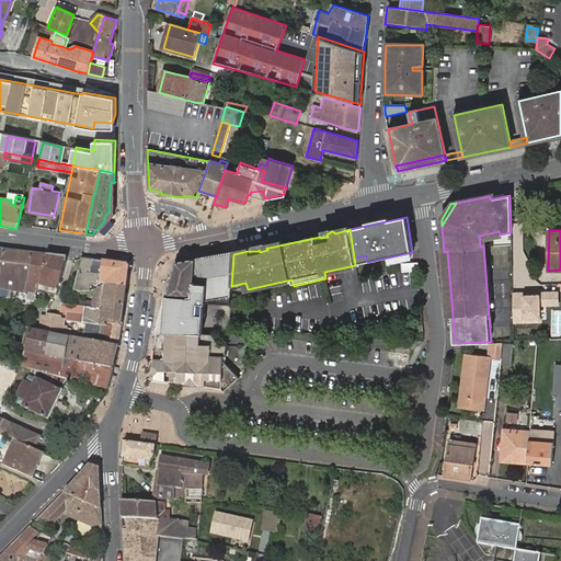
[(483,238),(500,235),(499,231),(479,236),(480,247),(483,245),(483,238)]
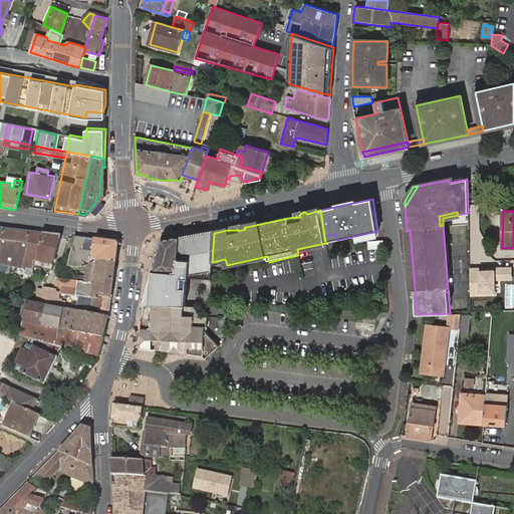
[(30,232),(5,229),(0,249),(0,272),(6,274),(8,268),(3,267),(5,258),(24,260),(30,232)]
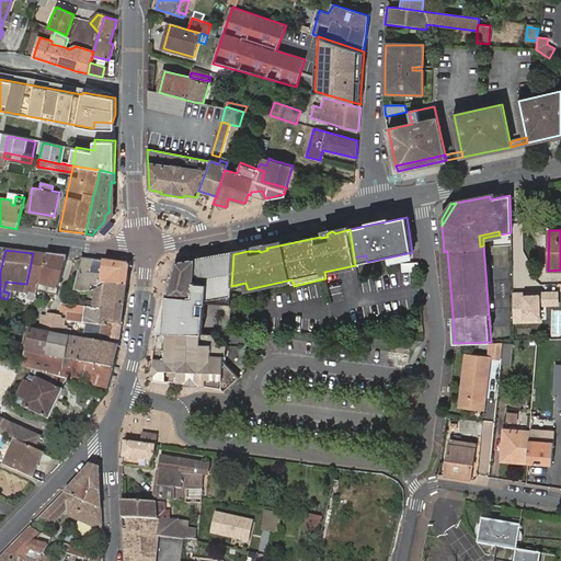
[(447,251),(444,252),(449,329),(454,329),(447,251)]
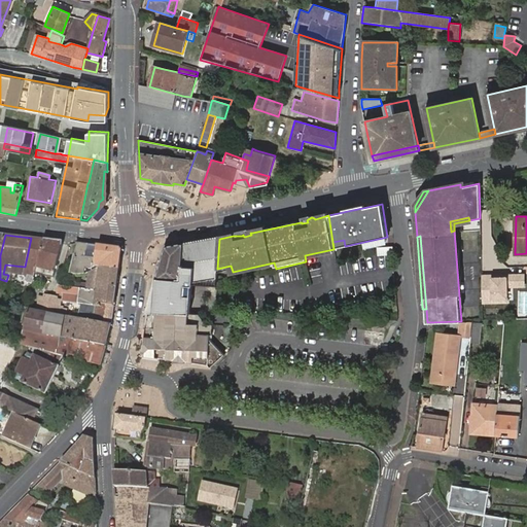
[(211,275),(215,237),(167,246),(163,260),(154,287),(181,288),(183,264),(198,265),(198,273),(211,275)]
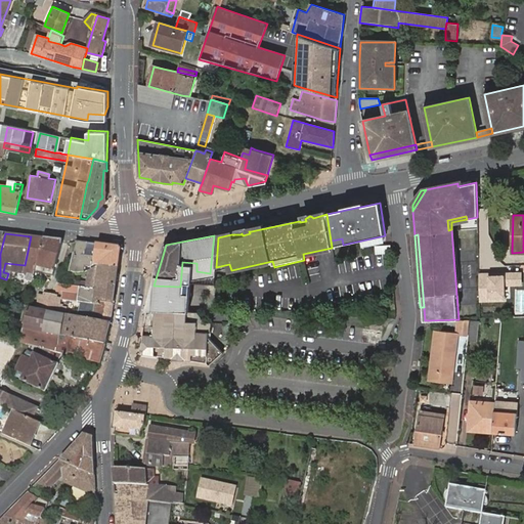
[(218,237),(218,235),(214,235),(210,273),(215,273),(216,273),(216,270),(216,267),(218,237)]
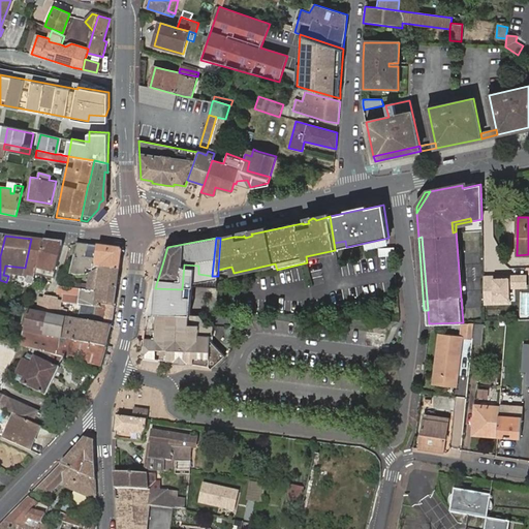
[(45,241),(31,239),(25,268),(30,269),(28,278),(27,282),(29,285),(32,286),(35,275),(37,269),(45,241)]
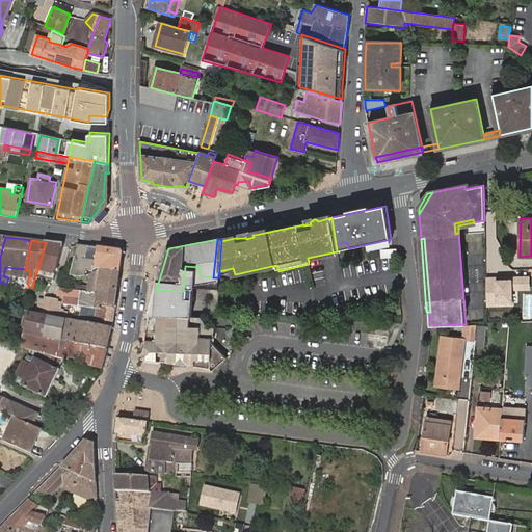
[(63,244),(46,242),(37,270),(49,274),(48,281),(54,283),(62,254),(63,244)]
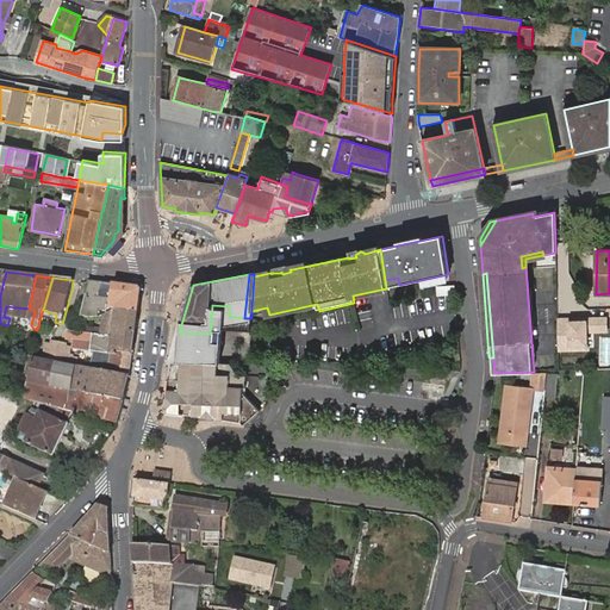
[(386,287),(399,285),(398,278),(385,280),(386,287)]
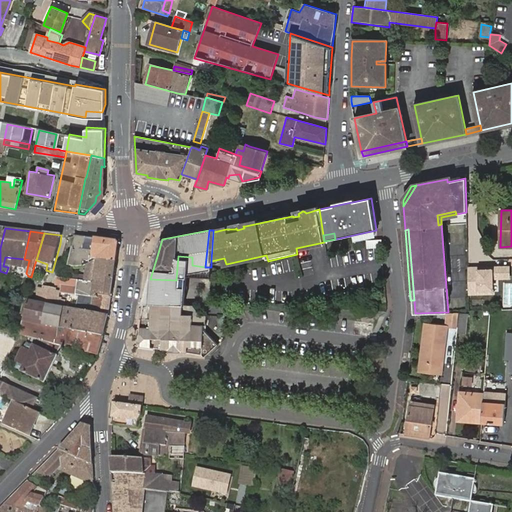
[(76,237),(69,236),(61,264),(67,266),(76,237)]
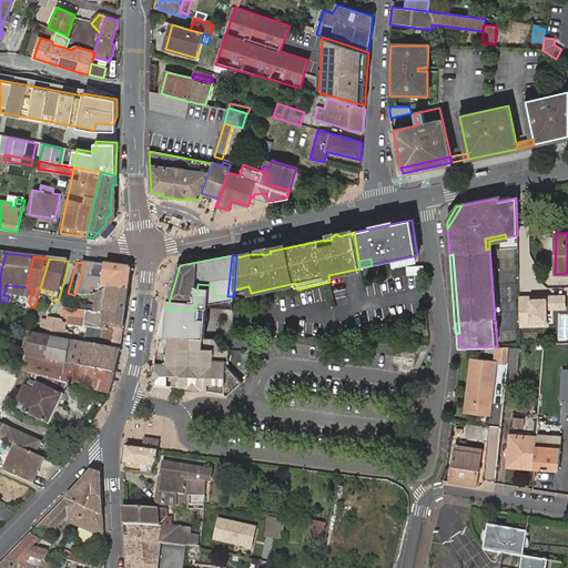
[(130,269),(84,263),(74,295),(74,296),(81,298),(94,295),(95,294),(93,285),(101,286),(101,287),(108,288),(129,292),(132,271),(130,269)]
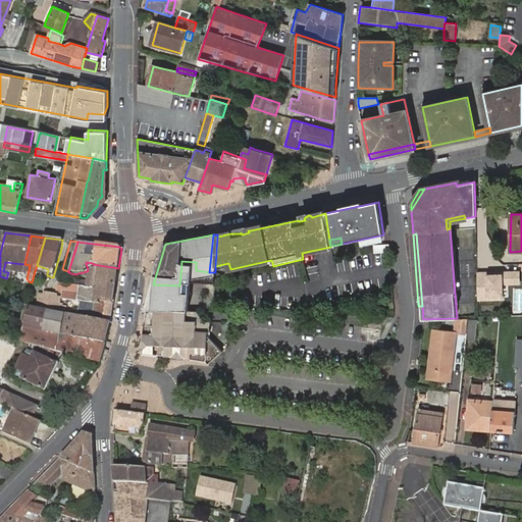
[(214,272),(209,272),(196,270),(196,262),(181,261),(179,285),(177,300),(188,301),(190,281),(208,283),(214,283),(214,272)]
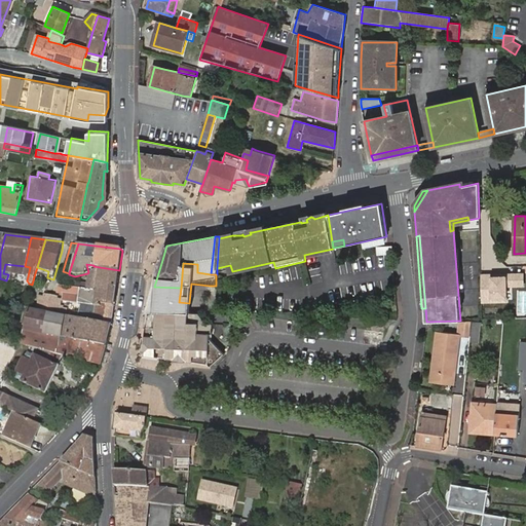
[(23,275),(25,266),(5,264),(3,273),(8,274),(23,275)]
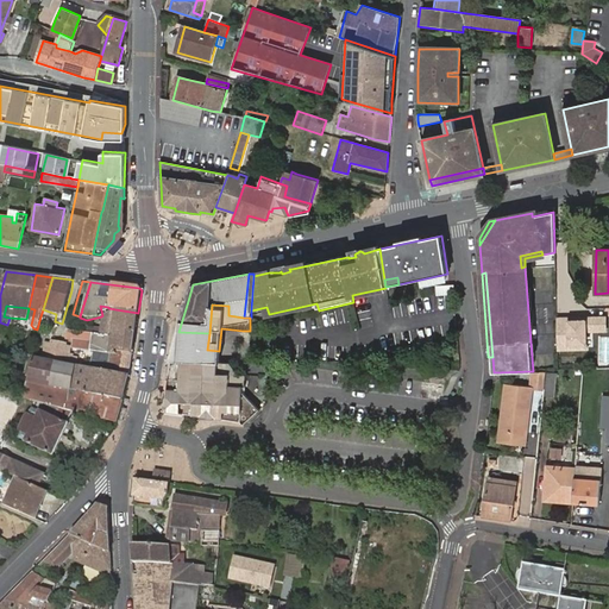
[(56,314),(43,309),(41,316),(55,321),(56,314)]
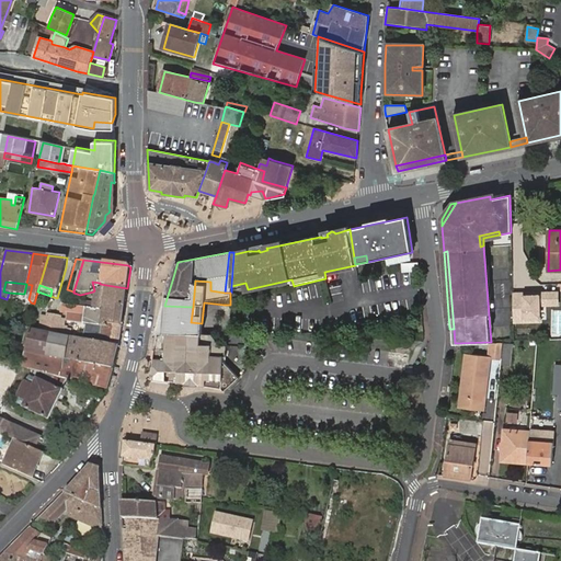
[(125,307),(127,288),(106,285),(98,288),(95,306),(90,305),(89,309),(111,312),(113,305),(125,307)]
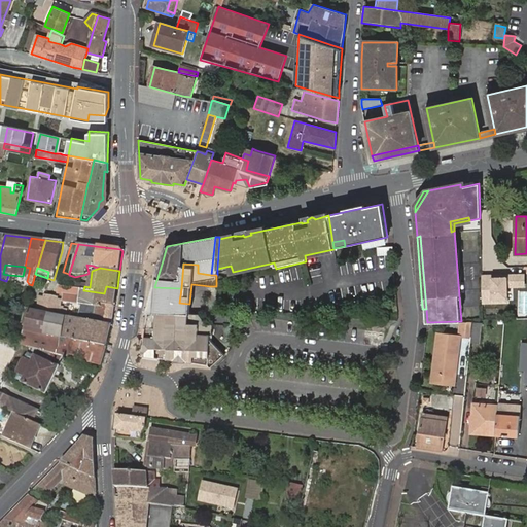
[(508,277),(482,277),(482,304),(508,304),(508,288),(525,288),(525,273),(508,274),(508,277)]
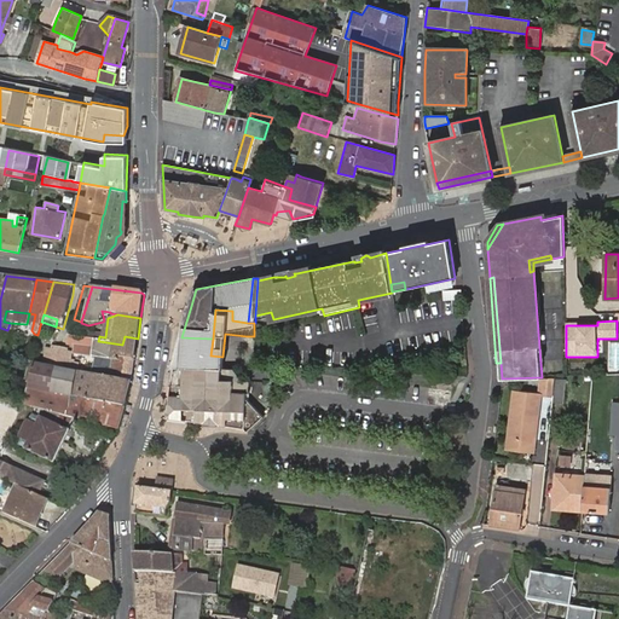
[(134,360),(138,339),(125,336),(122,345),(98,341),(71,336),(70,346),(76,347),(75,356),(105,360),(120,363),(121,358),(134,360)]
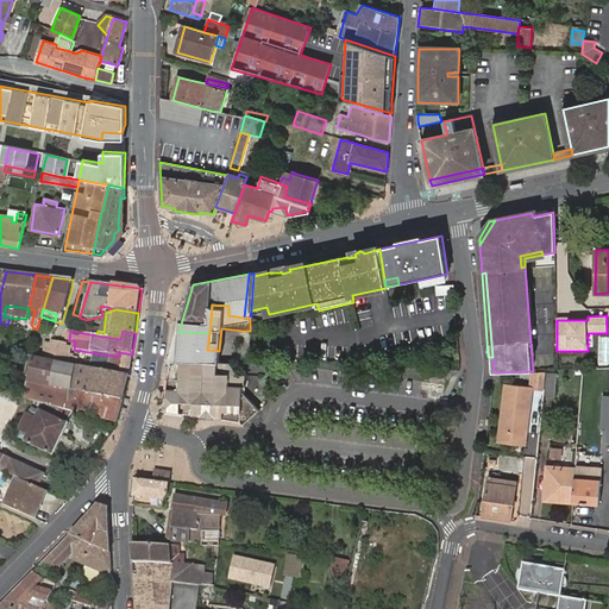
[(209,333),(179,332),(177,338),(202,338),(202,346),(205,346),(205,350),(202,351),(202,353),(202,357),(212,358),(212,362),(218,362),(218,355),(219,351),(207,350),(209,333)]
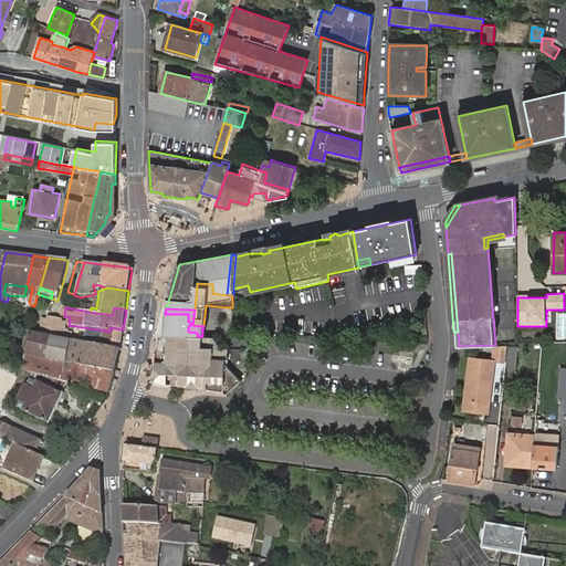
[(188,314),(165,314),(160,327),(158,334),(197,336),(197,333),(188,332),(188,328),(188,326),(190,325),(190,322),(188,322),(188,314)]
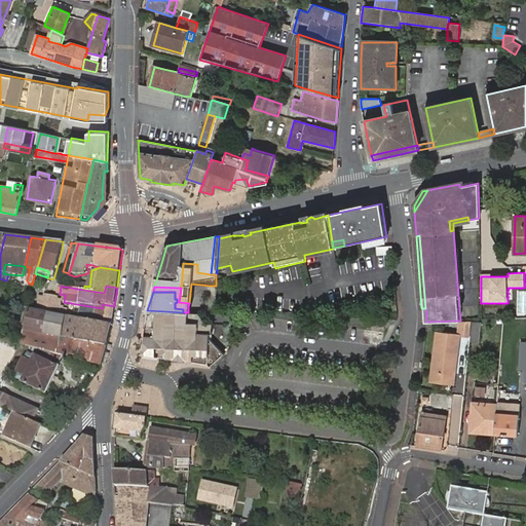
[(39,296),(35,310),(54,313),(57,302),(61,303),(61,299),(58,299),(58,298),(43,295),(42,296),(39,296)]
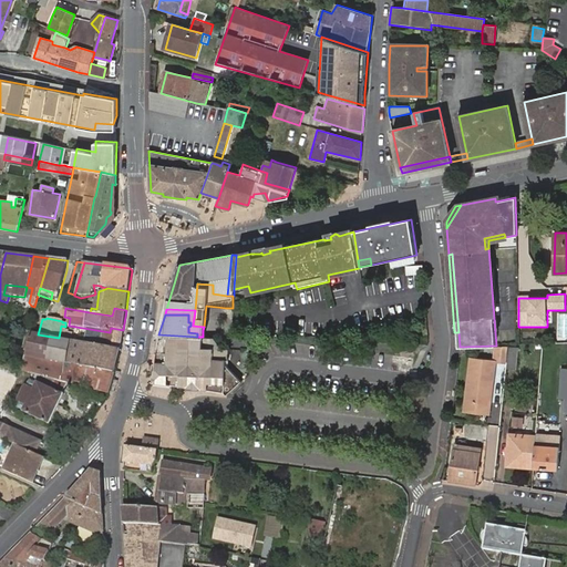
[(59,338),(66,340),(68,331),(64,330),(65,327),(61,326),(59,338)]
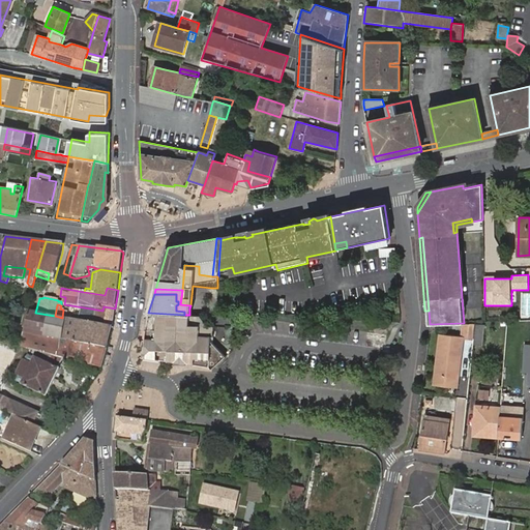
[(112,327),(115,308),(104,306),(102,311),(90,308),(87,323),(112,327)]
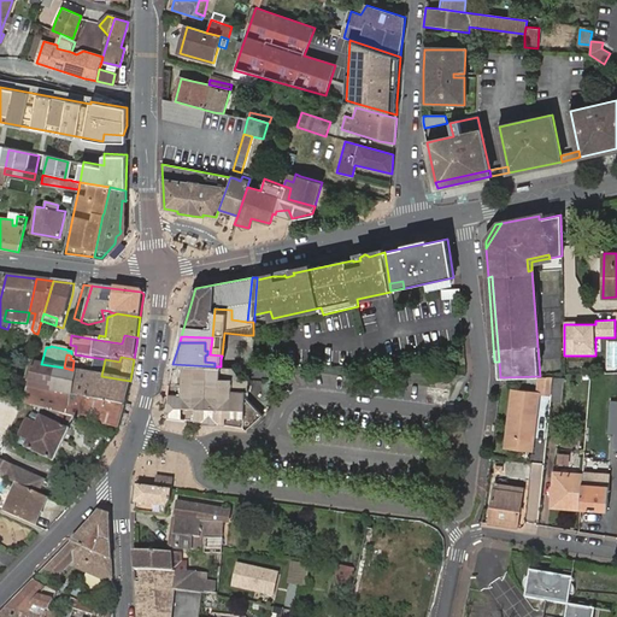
[(24,381),(30,383),(36,363),(30,362),(24,381)]
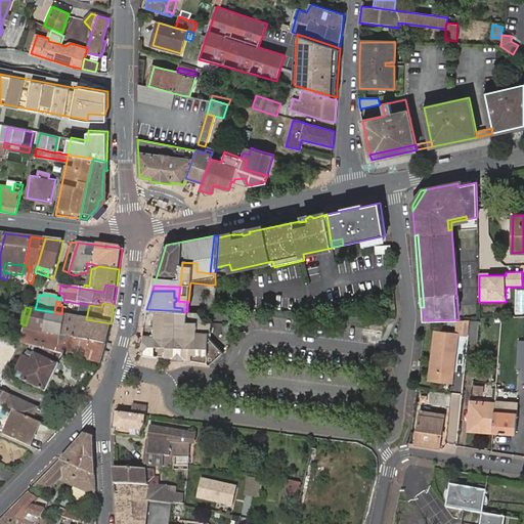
[(61,354),(99,364),(105,342),(111,323),(86,319),(61,314),(54,312),(35,309),(31,308),(26,325),(20,344),(31,347),(61,354)]
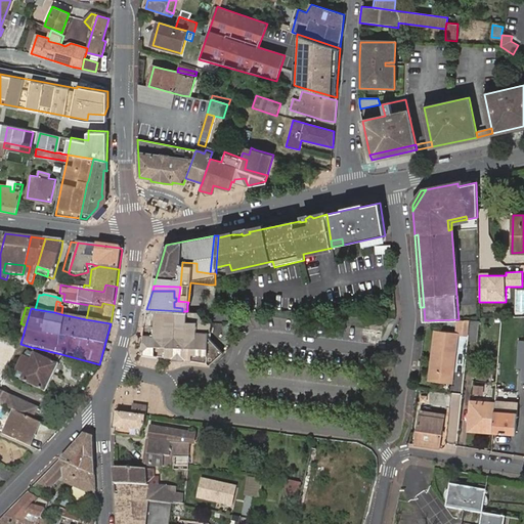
[(182,311),(146,309),(142,344),(144,344),(146,345),(147,346),(148,348),(148,350),(149,352),(148,353),(177,358),(177,357),(183,357),(183,359),(207,360),(211,362),(221,349),(205,338),(201,338),(201,334),(207,334),(207,322),(201,322),(193,311),(187,311),(182,311)]
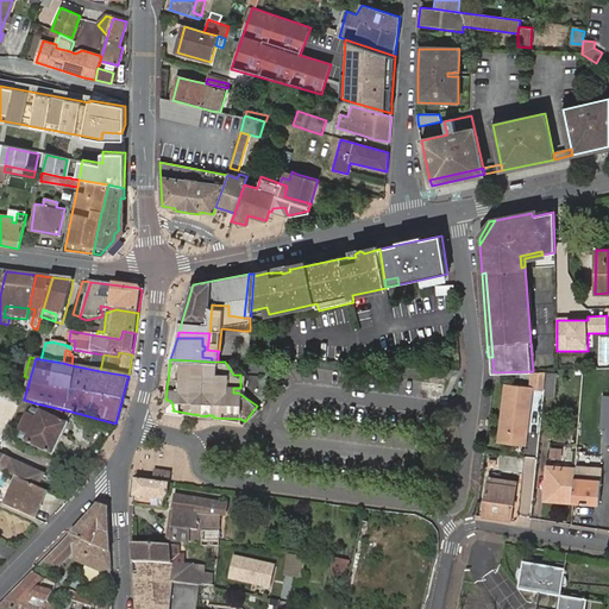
[(546,372),(546,371),(533,371),(532,371),(529,389),(545,389),(546,372)]
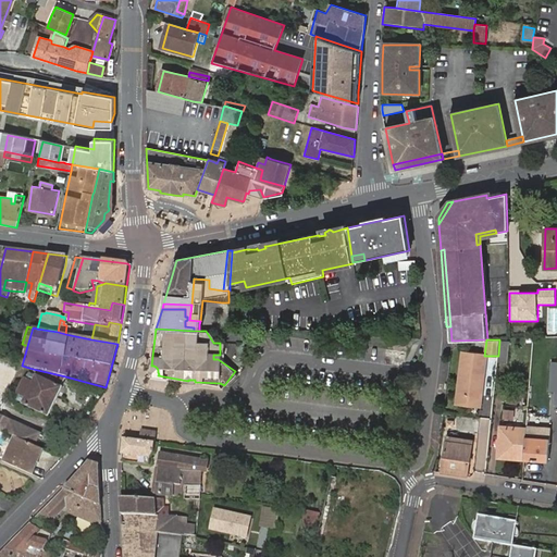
[(509,342),(499,341),(498,356),(497,362),(506,364),(509,342)]
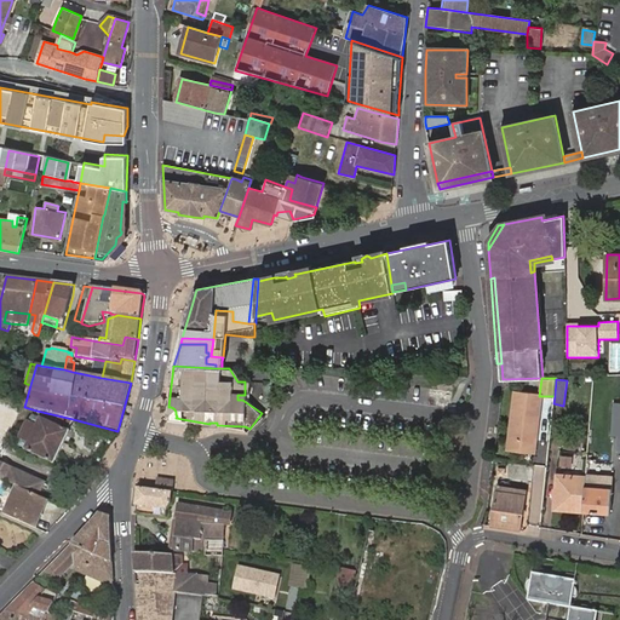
[(538,417),(539,396),(514,394),(507,449),(528,452),(532,417),(538,417)]
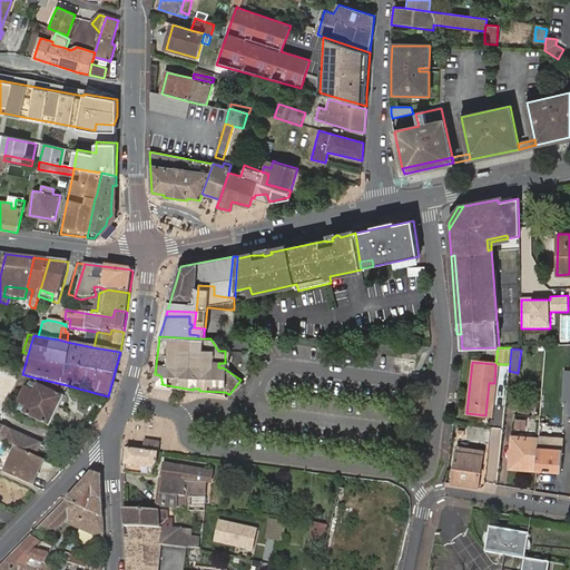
[(0,439),(16,446),(36,455),(39,449),(40,444),(0,426),(0,412),(1,411),(3,412),(18,380),(0,372),(0,439)]
